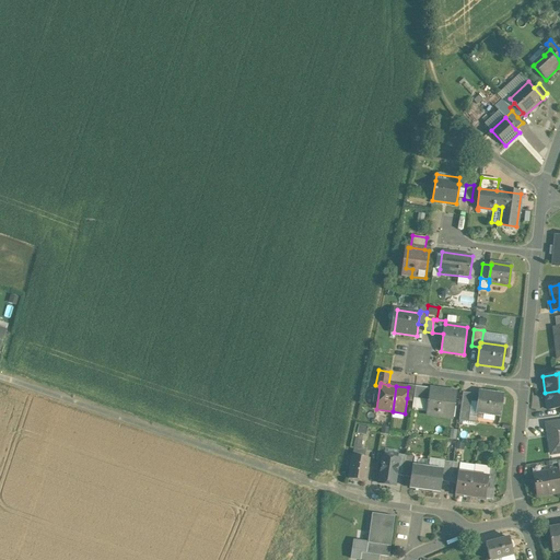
[(429,401),(430,391),(428,389),(428,388),(415,386),(413,399),(429,401)]
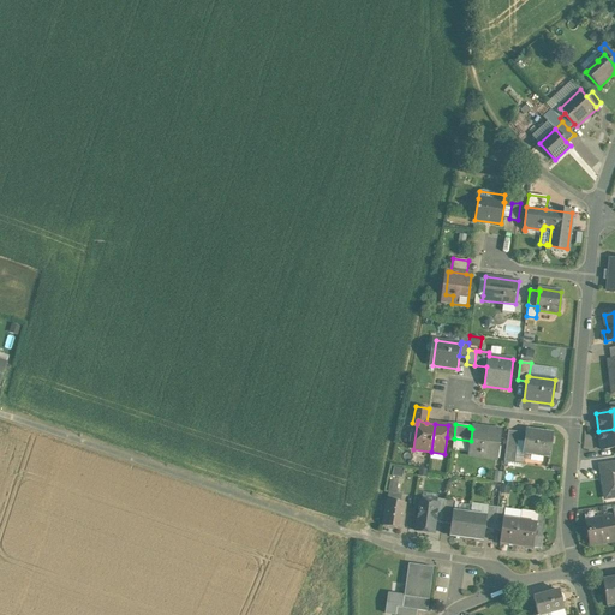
[(488,430),(473,428),(472,429),(471,441),(470,451),(470,453),(481,454),(479,457),(496,459),(501,430),(488,429),(488,430)]
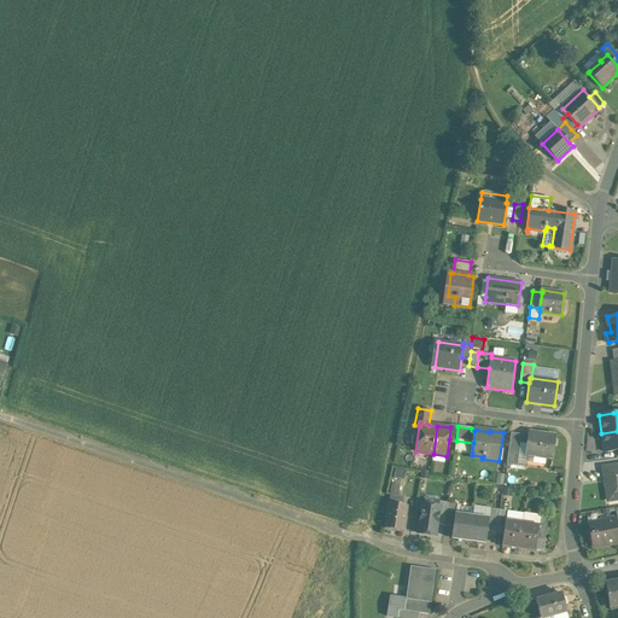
[(617,431),(601,433),(605,452),(617,449),(617,431)]
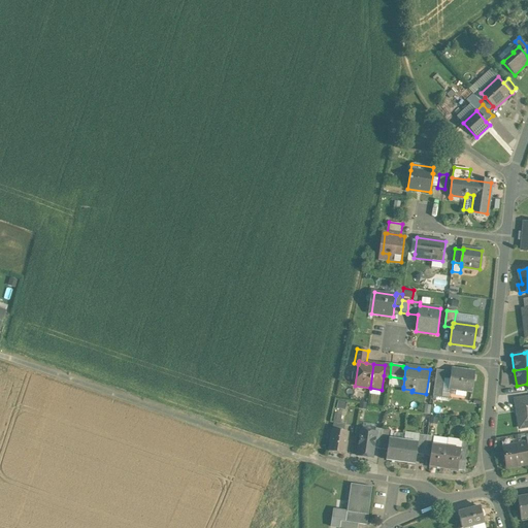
[(474,372),(452,369),(450,388),(472,391),(474,372)]
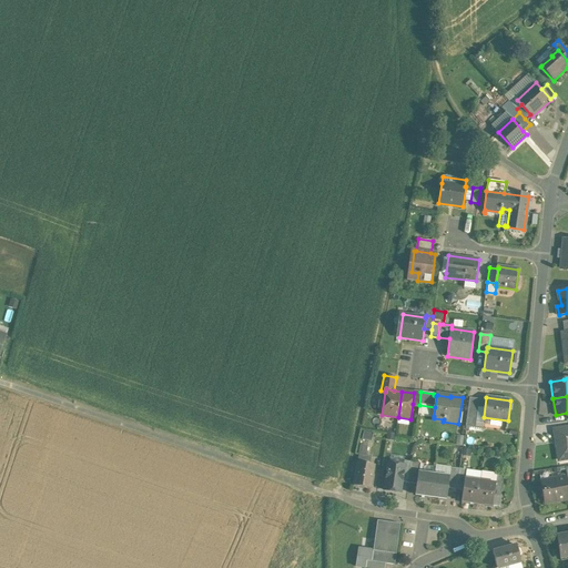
[(479,399),(469,398),(467,411),(478,413),(479,399)]
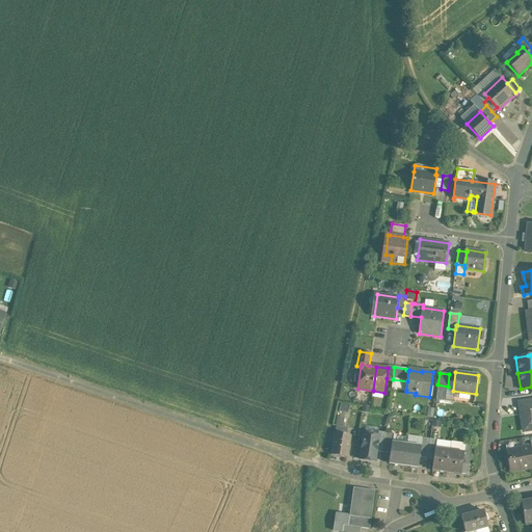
[(406,390),(407,381),(393,379),(392,388),(406,390)]
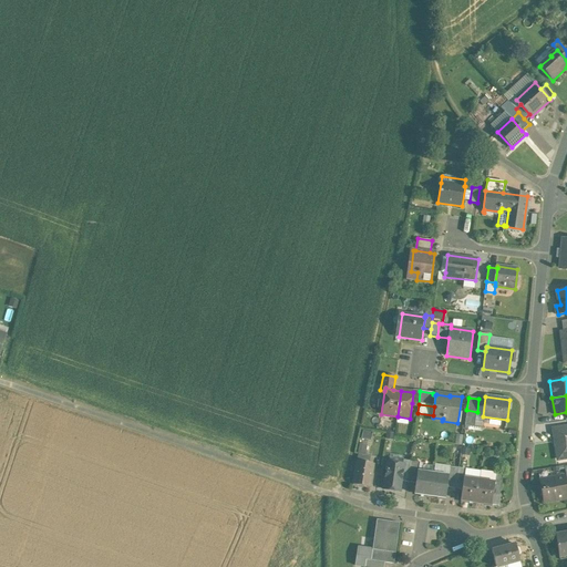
[(477,412),(466,410),(465,425),(475,426),(477,412)]
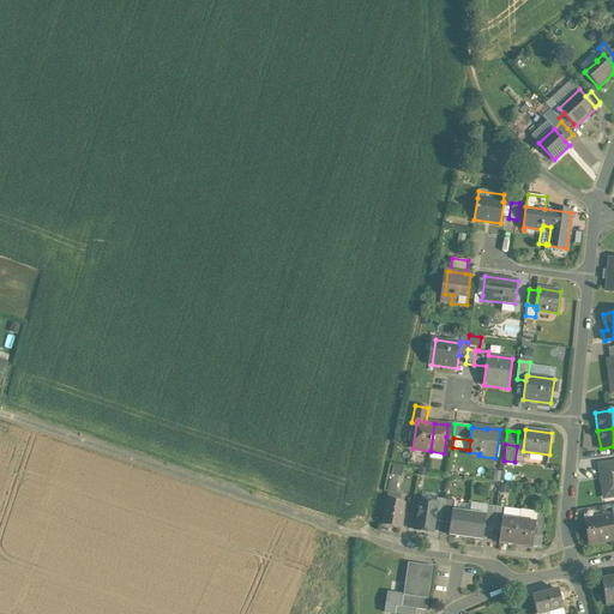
[(613,462),(600,465),(605,498),(613,495),(613,462)]
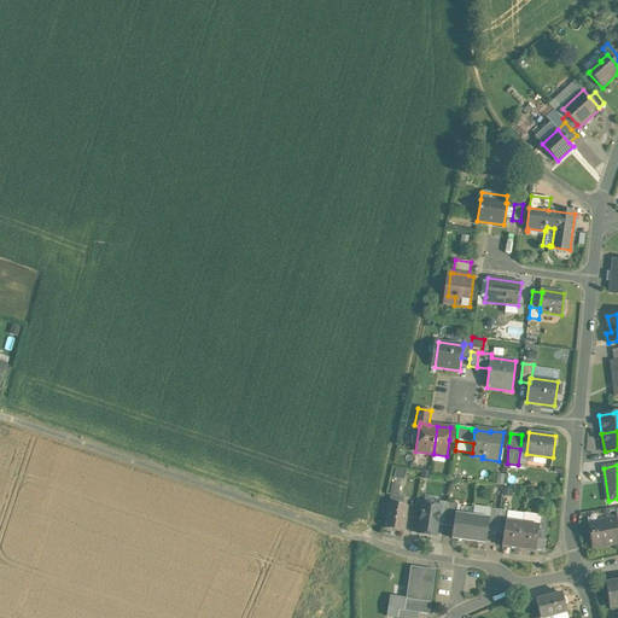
[(448,502),(439,502),(439,506),(437,524),(444,525),(448,502)]
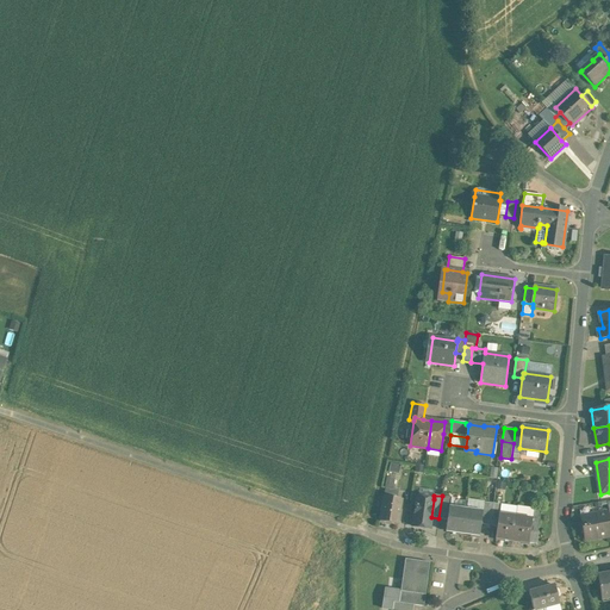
[(452,498),(442,496),(439,518),(448,520),(449,508),(450,508),(452,498)]
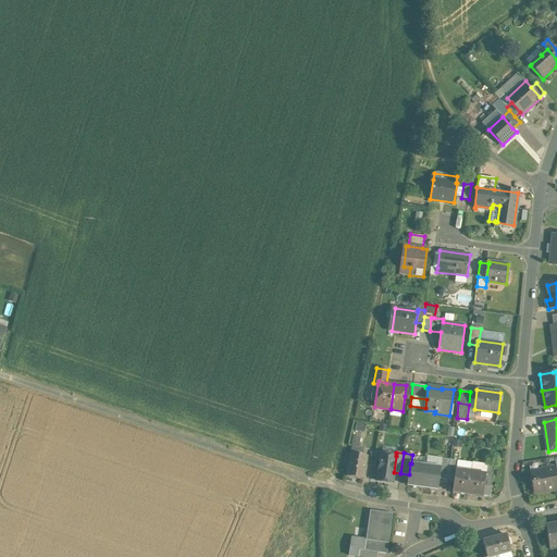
[(367,456),(350,454),(347,477),(363,479),(367,456)]
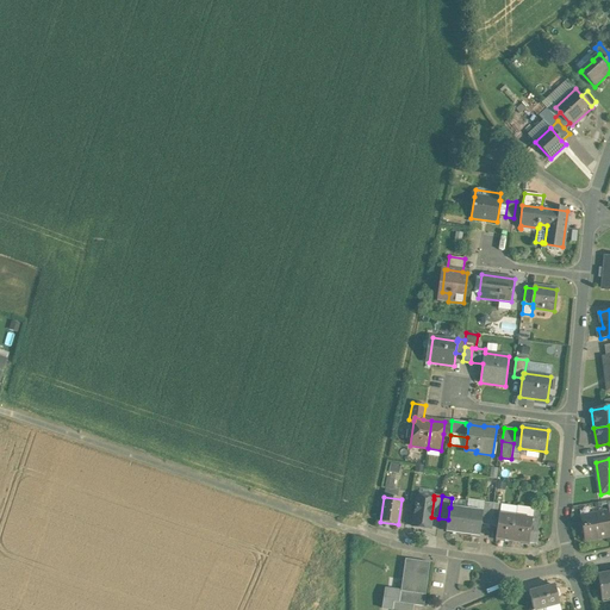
[(434,499),(417,497),(415,515),(412,527),(430,529),(431,517),(434,499)]
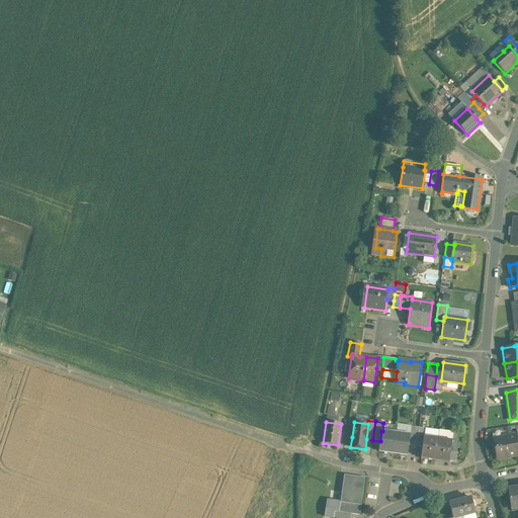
[(409,435),(411,426),(397,425),(396,433),(409,435)]
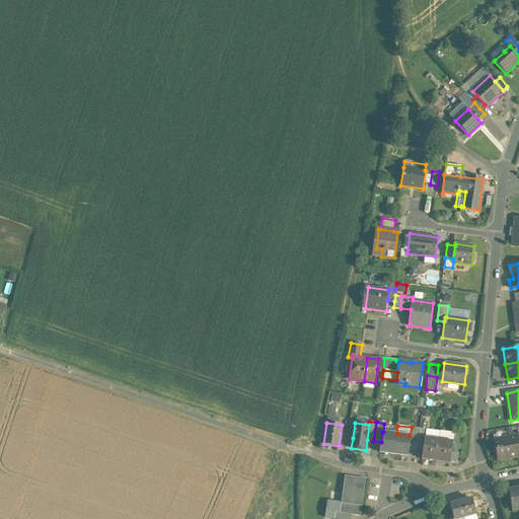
[(411,436),(410,446),(418,447),(420,429),(412,427),(410,436),(411,436)]
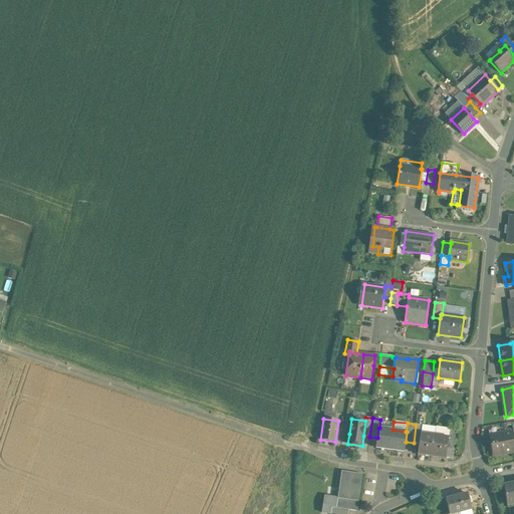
[(416,425),(414,443),(419,444),(421,434),(423,425),(416,425)]
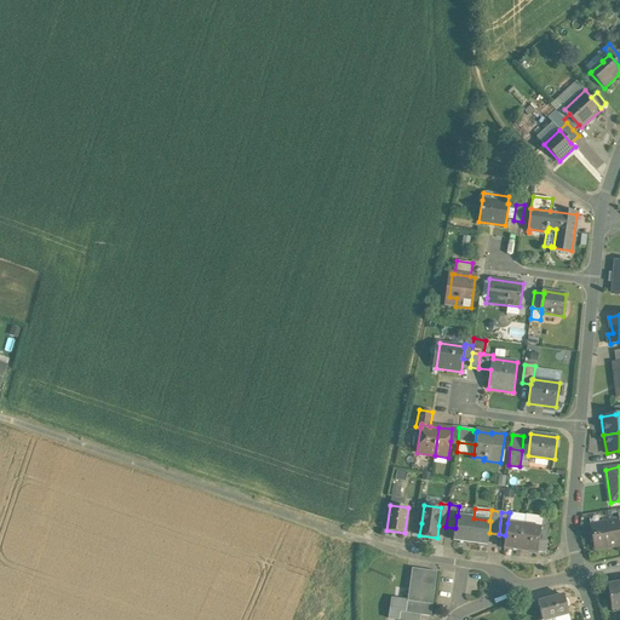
[(524,526),(526,515),(510,512),(507,523),(524,526)]
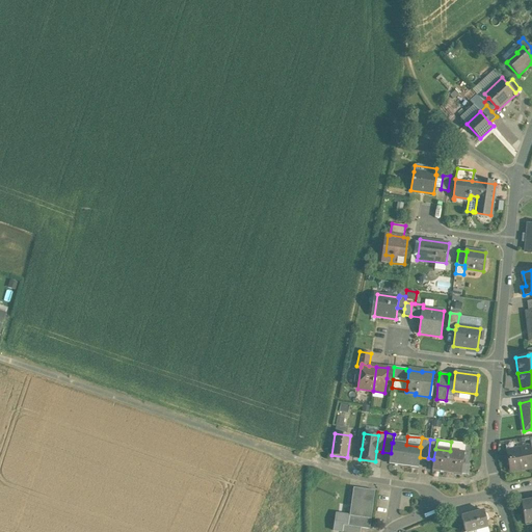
[(312,444),(299,441),(298,449),(310,452),(312,444)]
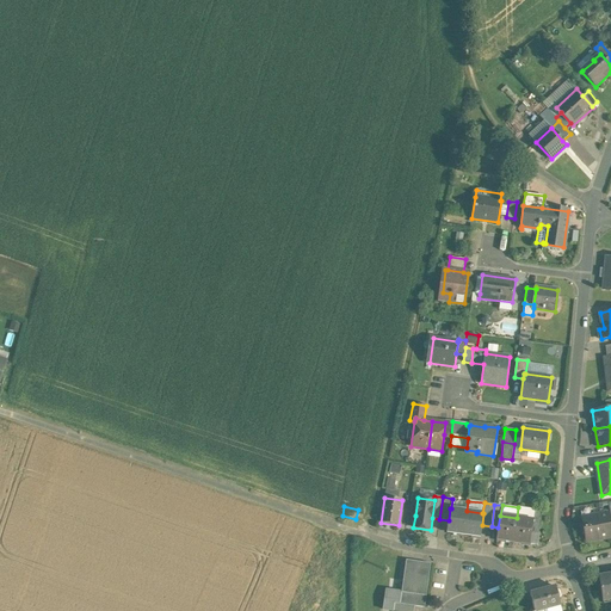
[(532,520),(534,510),(518,507),(517,518),(532,520)]
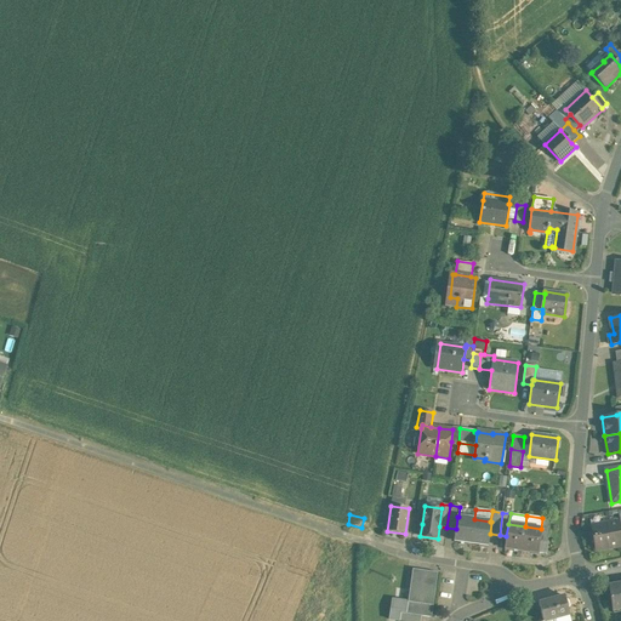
[(459,517),(457,517),(456,529),(454,541),(471,543),(474,519),(459,517)]
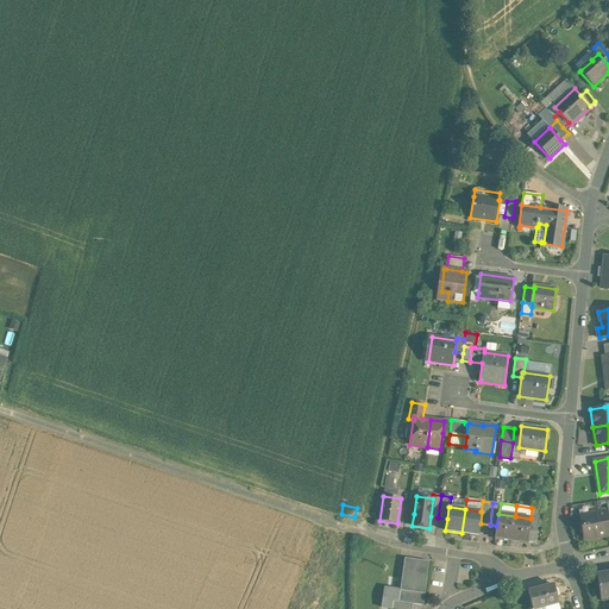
[(532,508),(531,519),(532,519),(528,542),(535,544),(538,531),(537,531),(540,509),(532,508)]
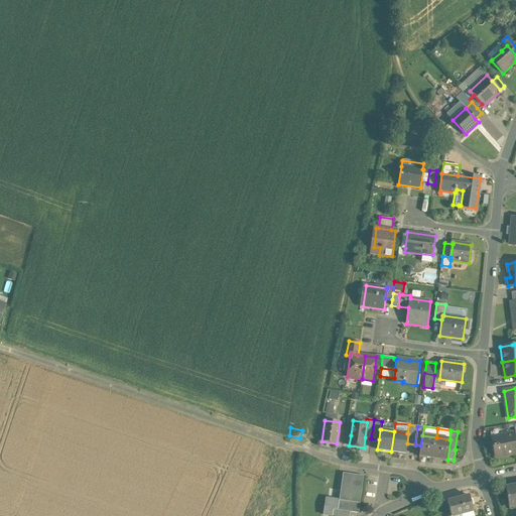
[(407,433),(394,431),(391,452),(405,454),(407,443),(408,433),(407,433)]
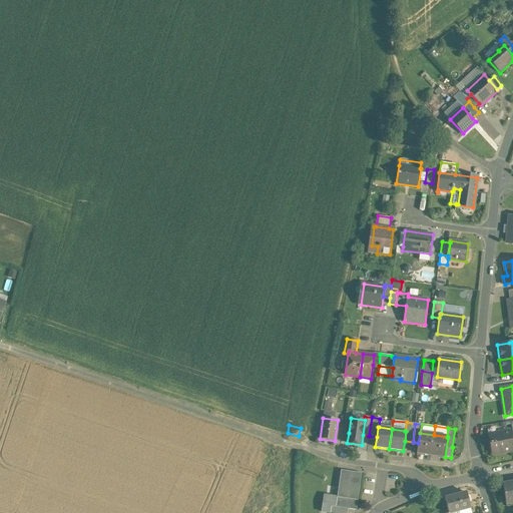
[(512,447),(510,431),(488,434),(492,456),(512,451),(512,447)]
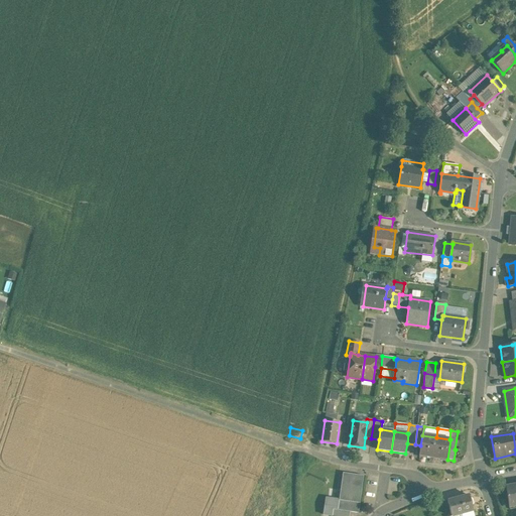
[(422,435),(420,445),(419,456),(433,458),(436,437),(422,435)]
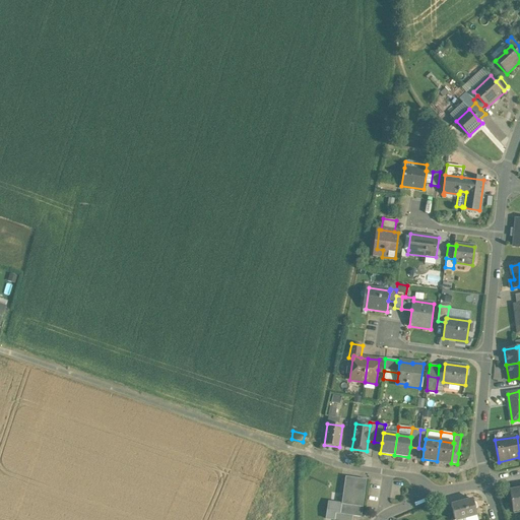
[(453,443),(440,441),(437,461),(451,463),(454,443),(453,443)]
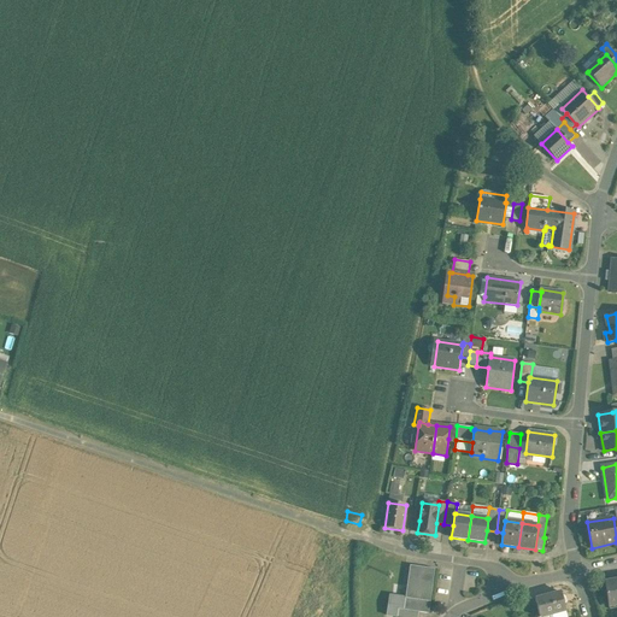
[(435,569),(410,565),(405,598),(430,601),(435,569)]
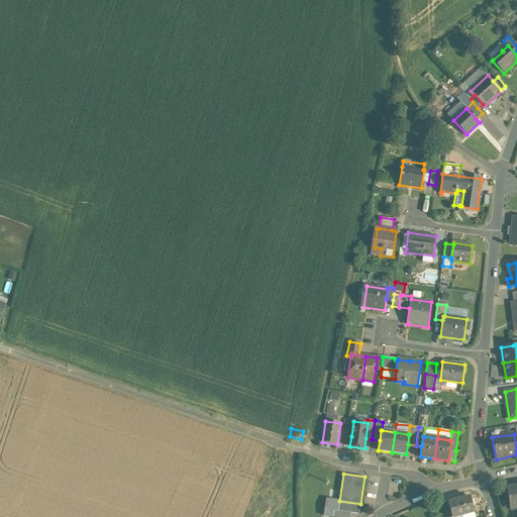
[(516,486),(506,488),(510,509),(516,507),(516,486)]
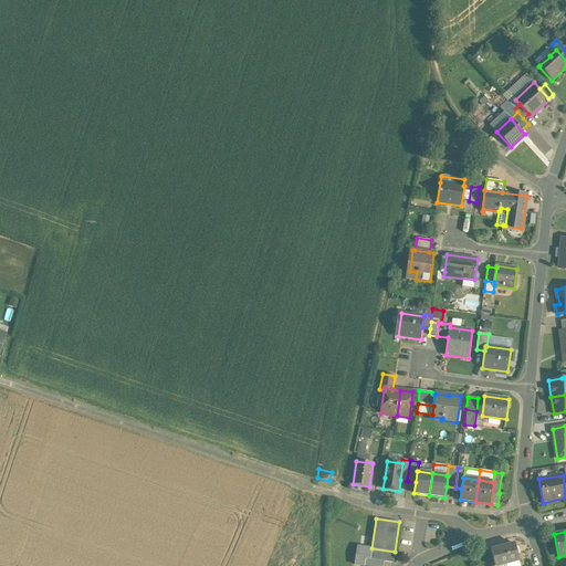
[(515,544),(491,551),(494,565),(520,565),(519,561),(520,561),(515,544)]
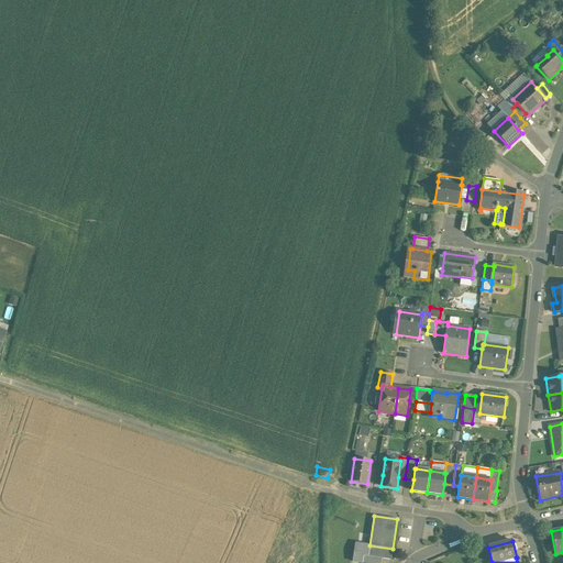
[(370,545),(355,543),(353,562),(363,562),(379,562),(381,559),(368,556),(370,545)]
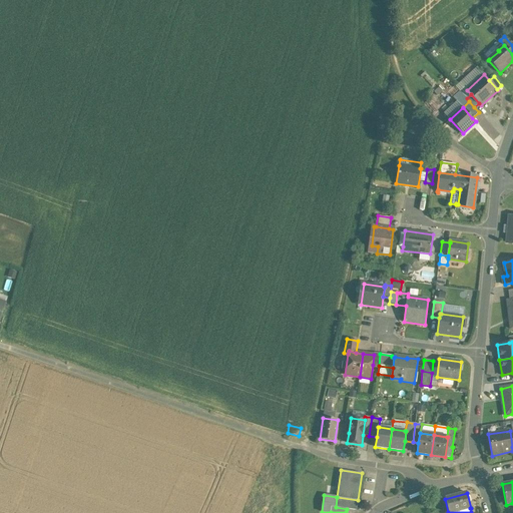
[(358,500),(337,497),(336,507),(347,509),(357,510),(358,500)]
